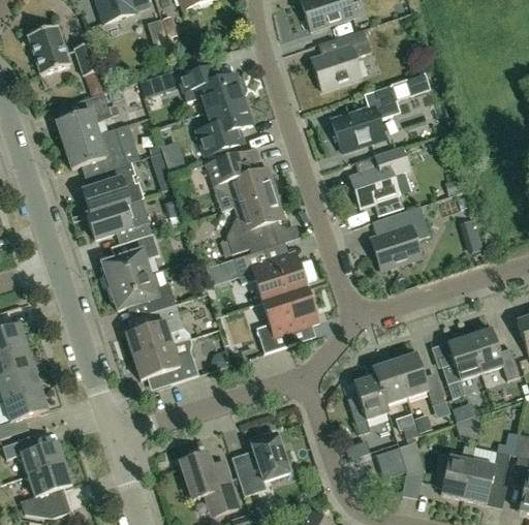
[(96,0),(104,22),(134,11),(133,9),(148,5),(146,0),(96,0)]
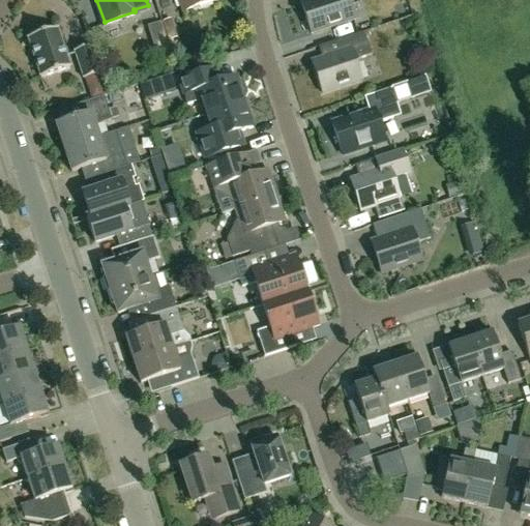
[(312,30),(355,16),(349,0),(304,0),(301,1),(312,30)]
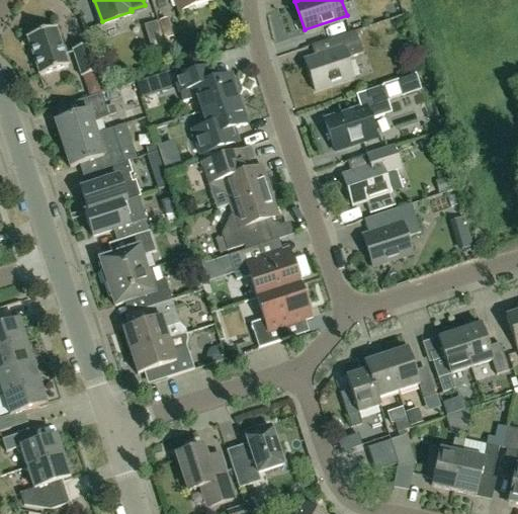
[(39,72),(68,63),(56,24),(26,33),(39,72)]
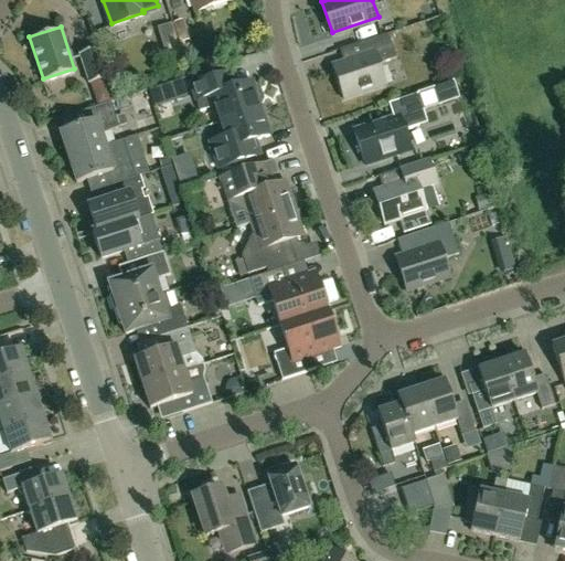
[(343,96),(386,83),(379,61),(396,54),(387,30),(359,40),(363,53),(332,62),(343,96)]
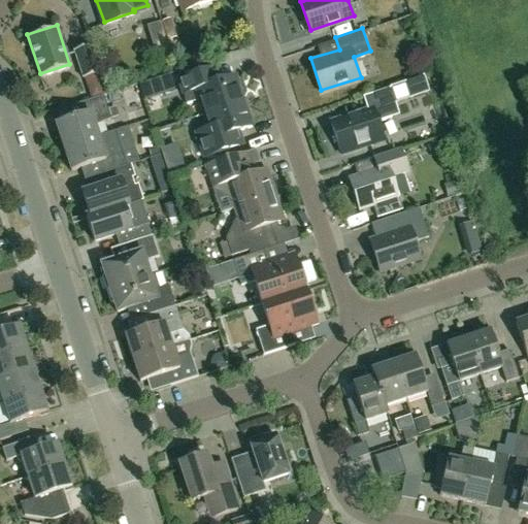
[(81,75),(99,69),(90,41),(72,47),(81,75)]
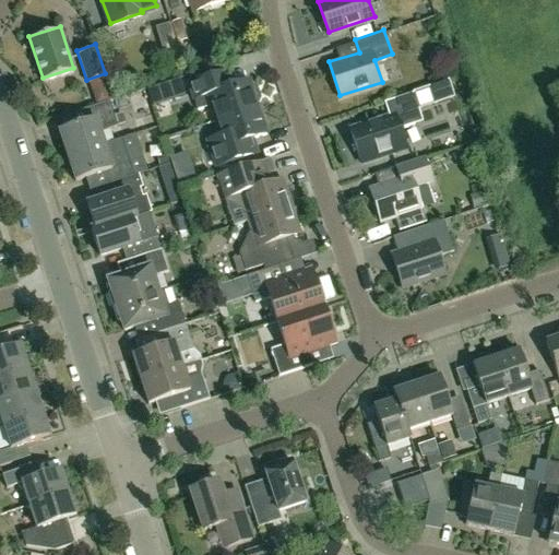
[(249,77),(236,81),(232,67),(216,71),(189,81),(198,107),(211,103),(215,118),(258,104),(256,98),(258,97),(260,94),(257,83),(252,82),(251,82),(249,77)]
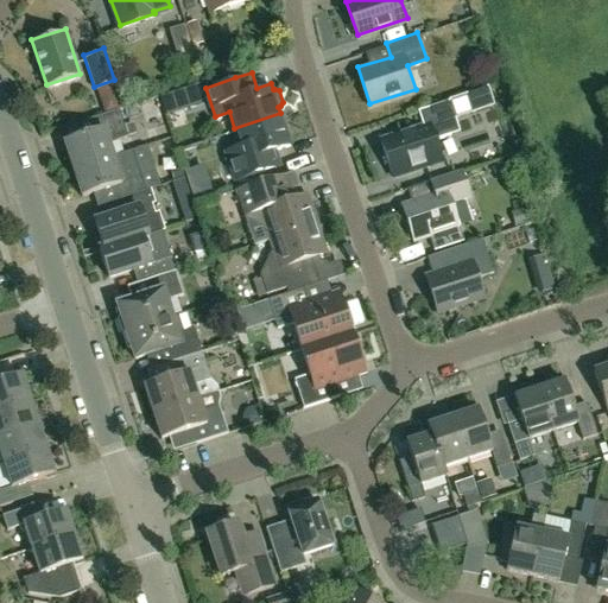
[(489,89),(470,94),(476,116),(495,112),(489,89)]
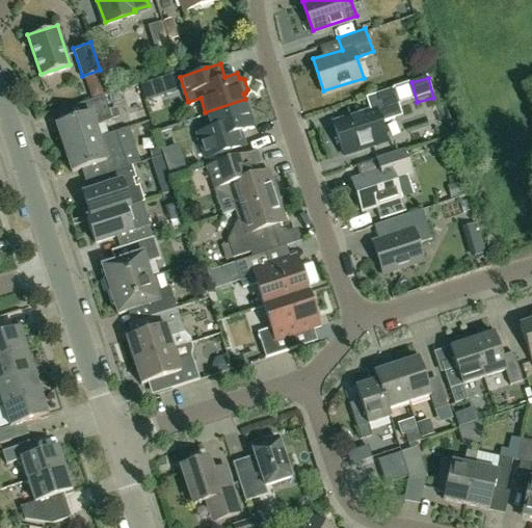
[(343,151),(387,137),(380,120),(402,112),(394,85),(366,95),(370,108),(334,121),(343,151)]
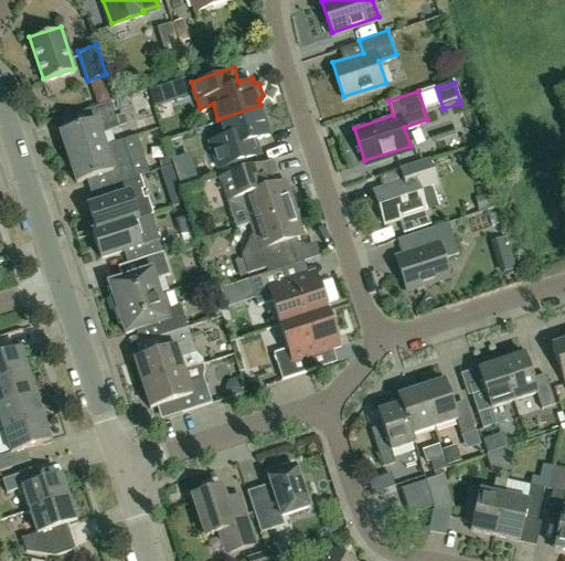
[(67,155),(105,143),(100,129),(118,124),(110,98),(85,107),(88,119),(60,129),(67,155)]
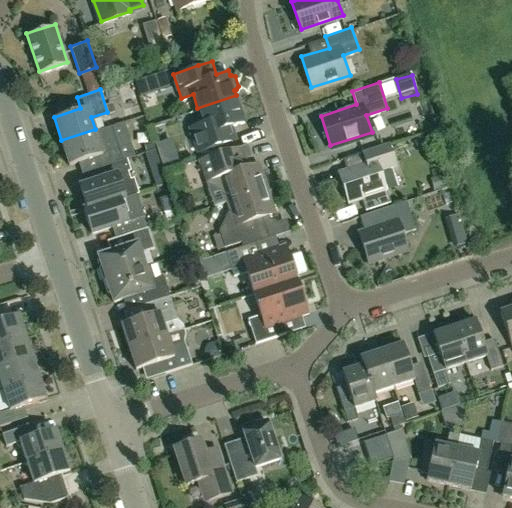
[(244,120),(236,95),(197,108),(202,122),(190,125),(198,150),(223,141),(237,137),(233,124),(244,120)]
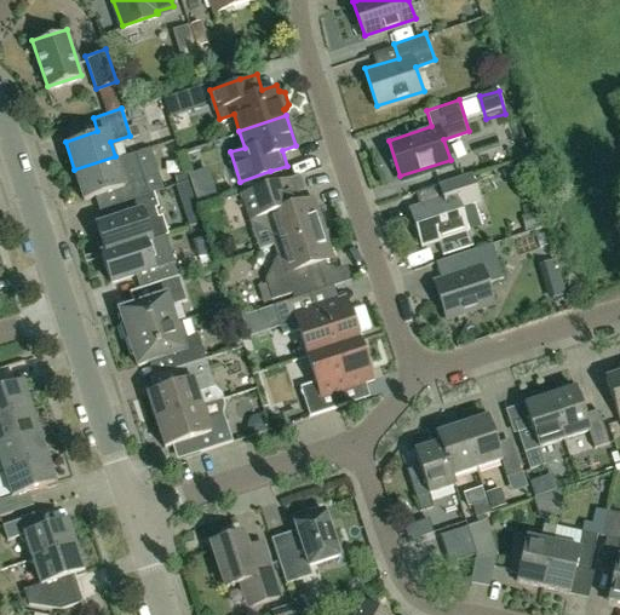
[(135,149),(115,156),(74,170),(84,197),(115,187),(120,200),(148,191),(135,149)]
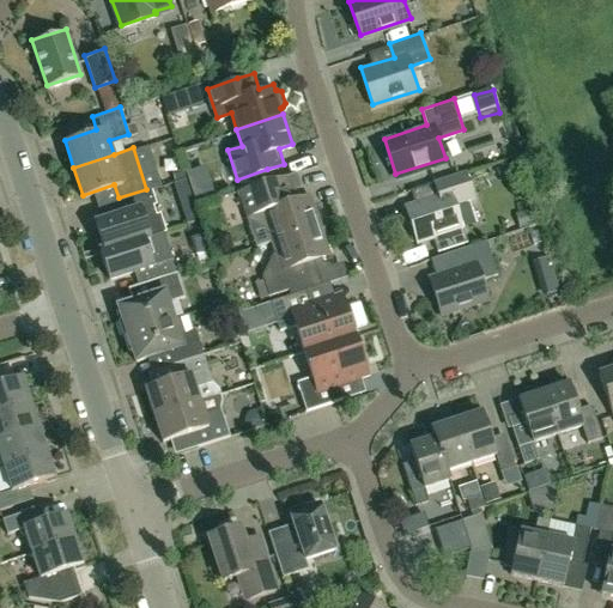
[(467,239),(463,226),(455,201),(474,195),(466,169),(434,180),(438,192),(405,202),(418,241),(434,236),(438,249),(467,239)]
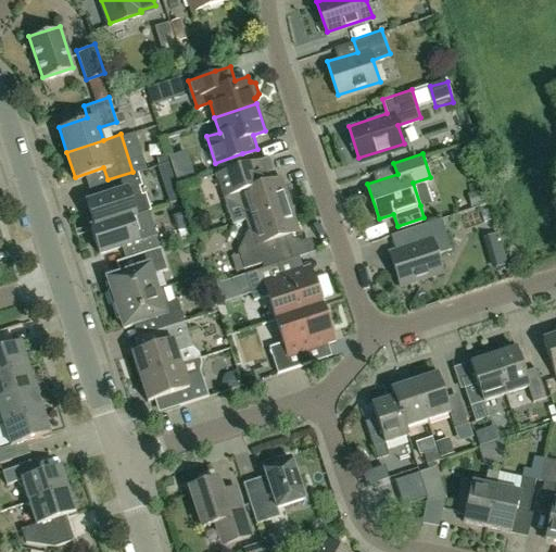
[(248,216),(289,202),(280,176),(267,179),(260,158),(231,166),(232,171),(217,176),(231,222),(248,215),(248,216)]
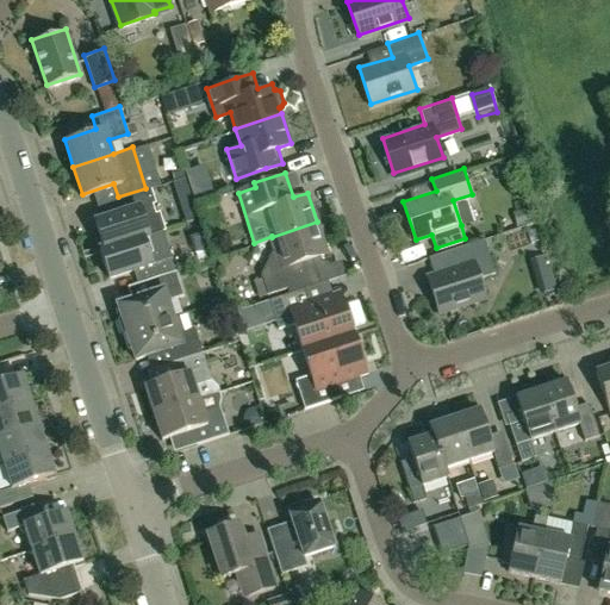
[(178,176),(157,181),(175,255),(211,247),(205,219),(190,223),(178,176)]
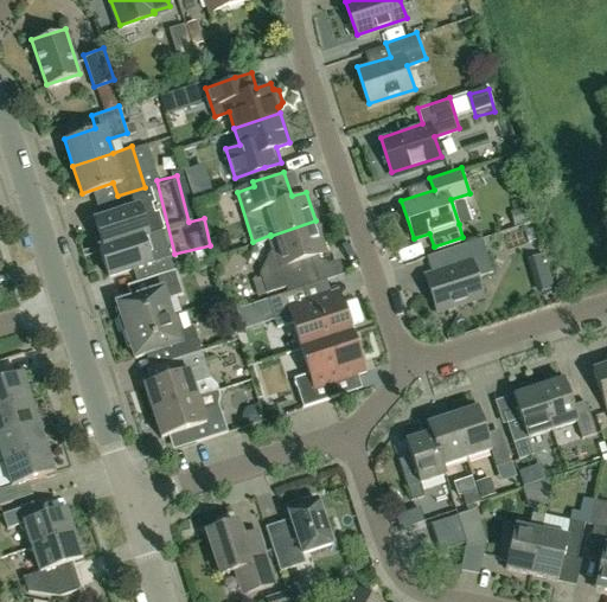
[(141,234),(161,228),(165,226),(158,207),(154,209),(152,200),(155,199),(151,185),(145,187),(117,196),(122,210),(95,218),(103,244),(103,245),(141,234)]
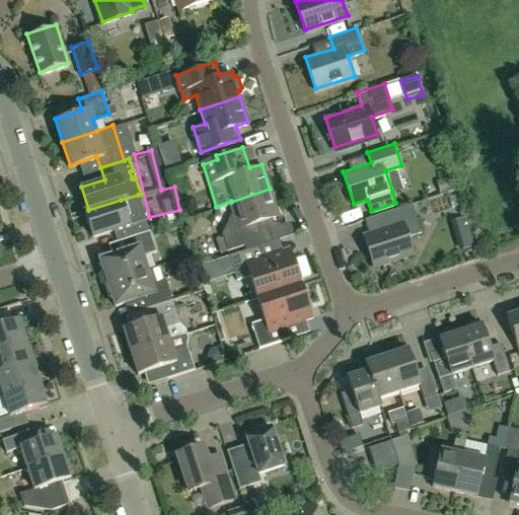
[(273,239),(266,218),(278,214),(270,189),(231,202),(233,209),(222,232),(222,233),(227,248),(244,243),(246,247),(260,243),(273,239)]
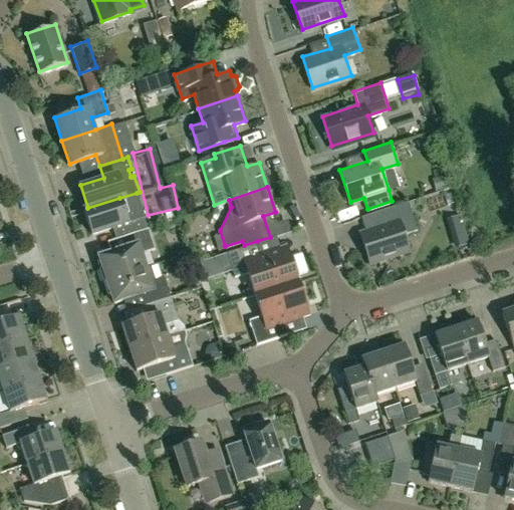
[(143,228),(140,218),(145,216),(137,193),(119,198),(87,208),(87,207),(83,209),(91,232),(116,224),(119,235),(123,234),(125,234),(143,228)]
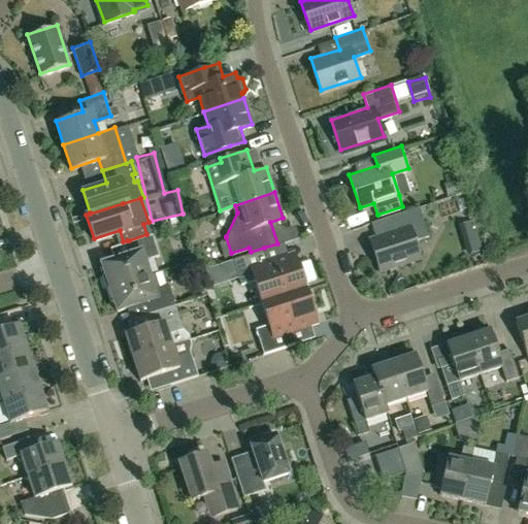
[(380,268),(420,255),(415,238),(429,234),(419,205),(390,215),(394,230),(369,237),(380,268)]
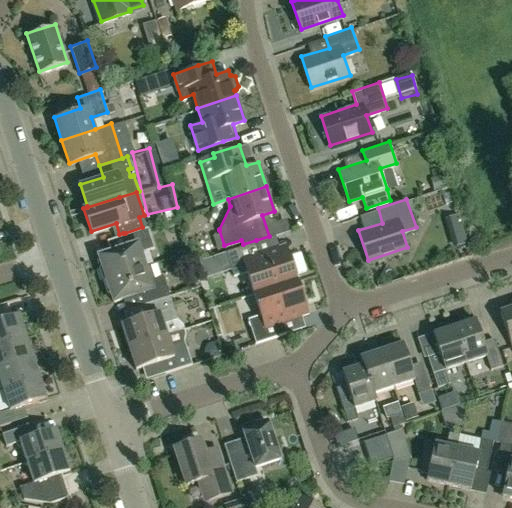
[(103,278),(156,260),(156,259),(144,263),(139,250),(154,246),(147,225),(142,227),(125,233),(123,233),(127,244),(99,254),(101,261),(99,266),(103,278)]
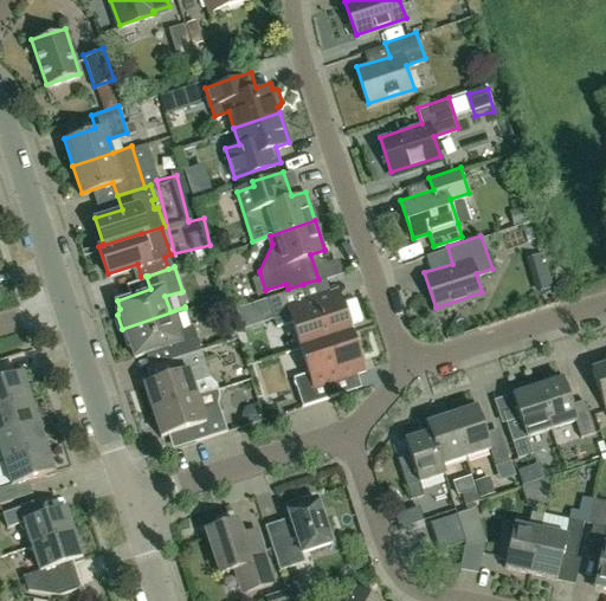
[(301,344),(354,328),(349,314),(346,315),(337,290),(308,298),(303,284),(288,289),(268,296),(274,316),(276,324),(292,320),(301,344)]
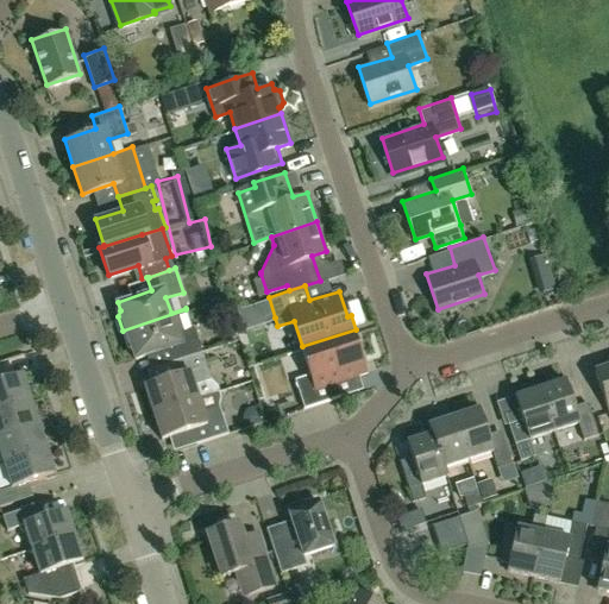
[(243,328),(275,318),(269,297),(237,308),(243,328)]
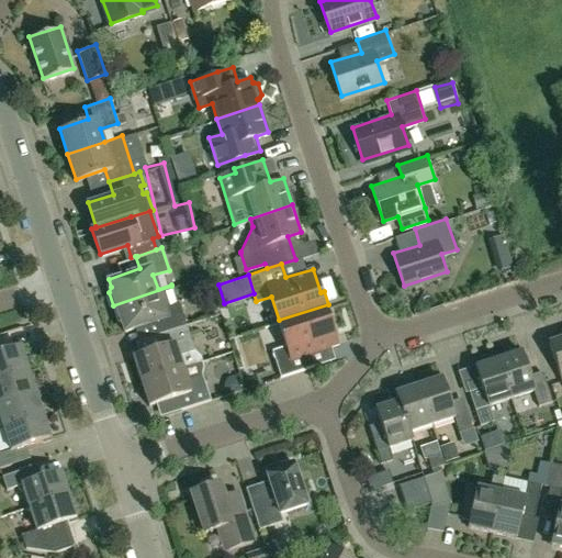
[(177,301),(171,286),(113,305),(116,317),(122,321),(124,328),(156,319),(160,331),(186,323),(187,323),(179,300),(177,301)]
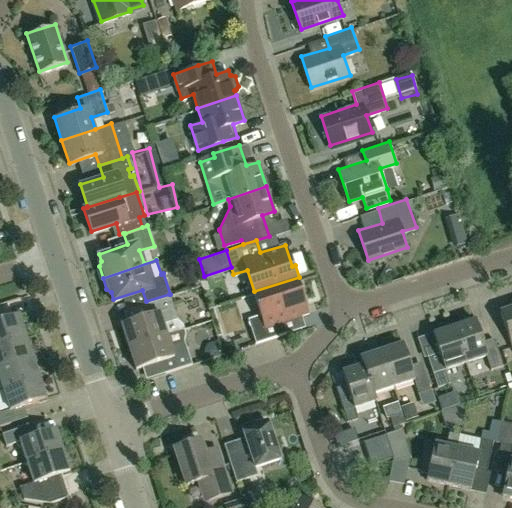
[(299,277),(254,291),(261,313),(248,317),(255,341),(286,331),(282,319),(307,311),(299,289),(302,288),(299,277)]
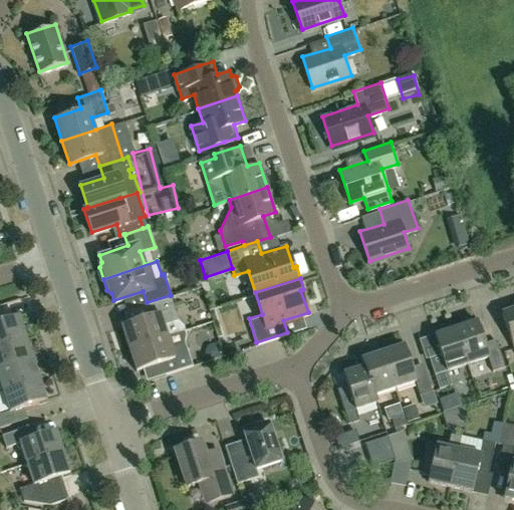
[(129,346),(185,328),(184,323),(178,318),(170,295),(147,302),(144,303),(147,316),(121,324),(129,346)]
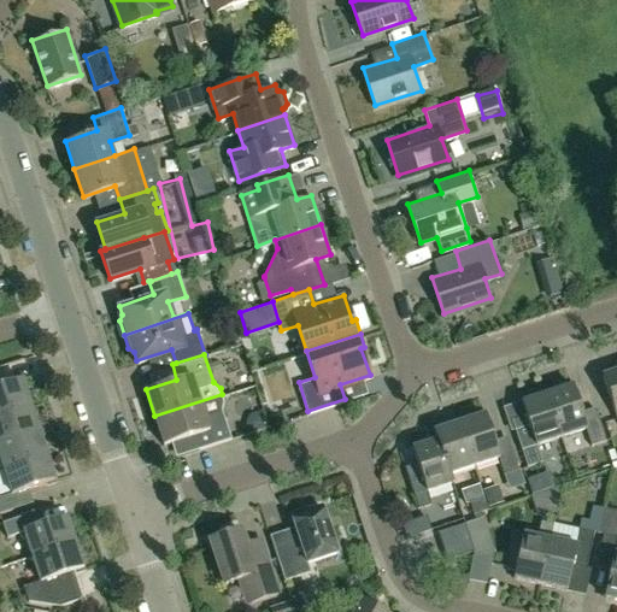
[(616,368),(603,372),(616,415),(616,417),(616,368)]
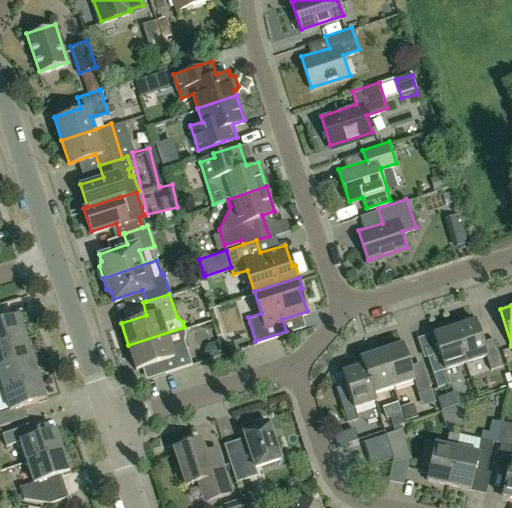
[(0,341),(25,334),(18,313),(0,318),(0,341)]
